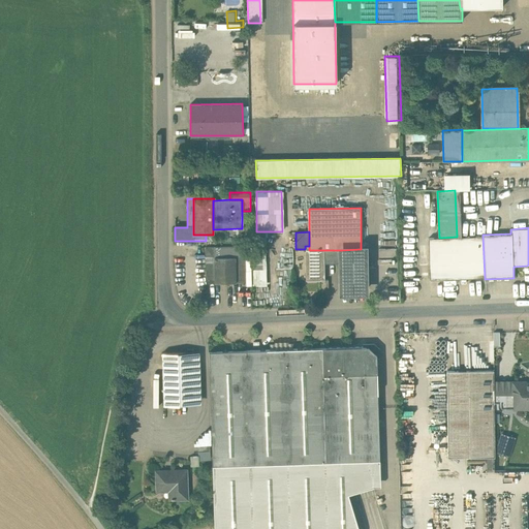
[(439,238),(428,238),(430,280),(485,278),(483,236),(457,237),(439,238)]
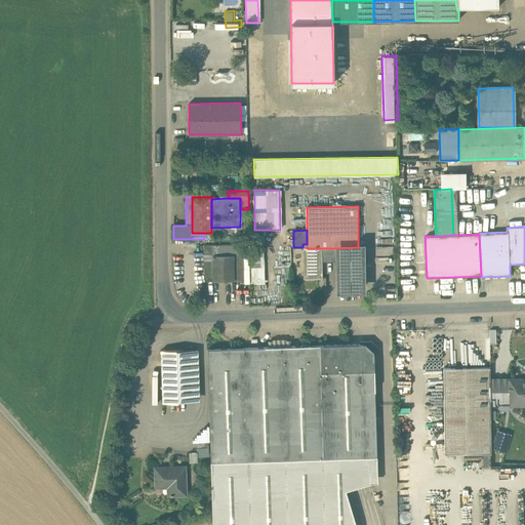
[(264,235),(257,236),(255,236),(249,236),(250,246),(261,246),(264,235)]
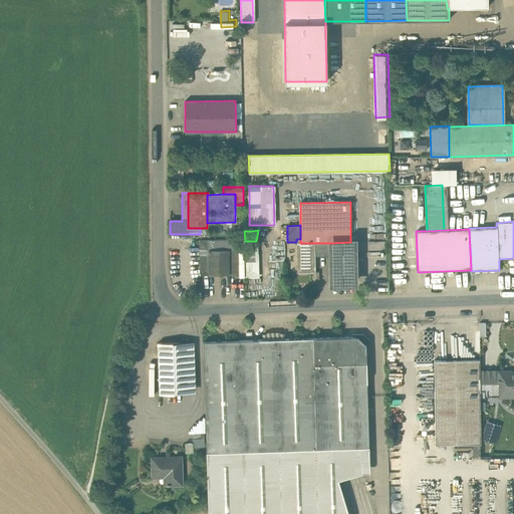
[(237,239),(200,240),(200,250),(228,250),(237,249),(237,239)]
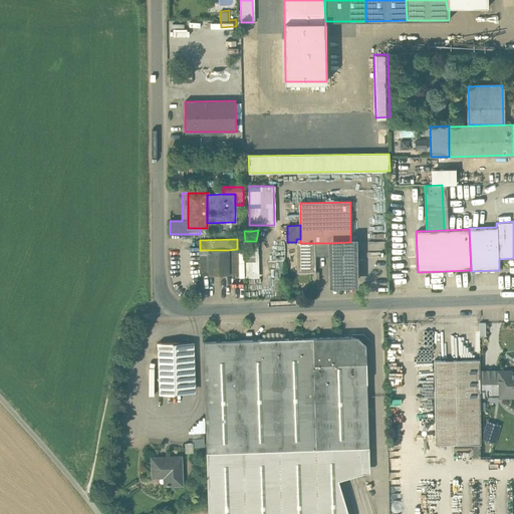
[(300,240),(300,239),(296,239),(296,242),(296,244),(297,272),(298,272),(298,268),(310,268),(310,272),(315,272),(315,256),(314,243),(300,243),(300,240)]
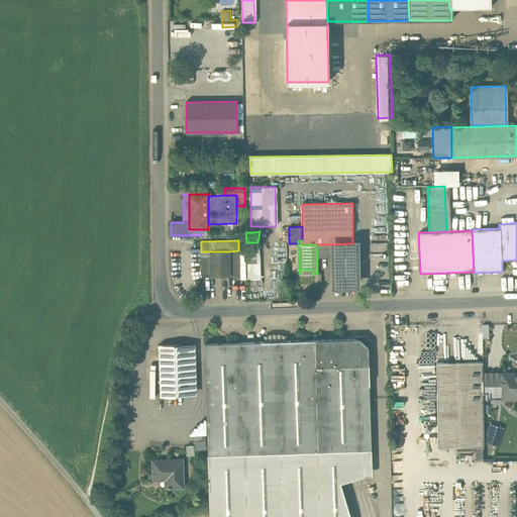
[(352,243),(334,244),(334,256),(334,285),(356,285),(356,269),(355,260),(355,243),(352,243)]
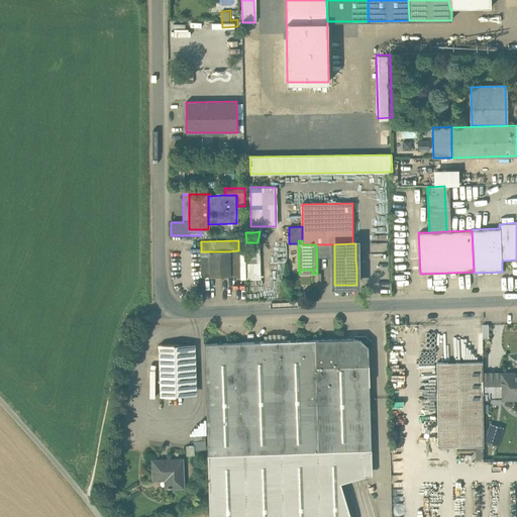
[(334,244),(316,244),(317,257),(334,256),(334,244)]
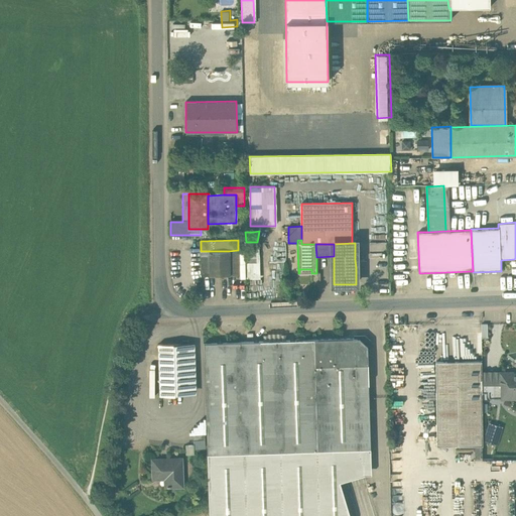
[(257,257),(257,247),(246,247),(247,257),(257,257)]
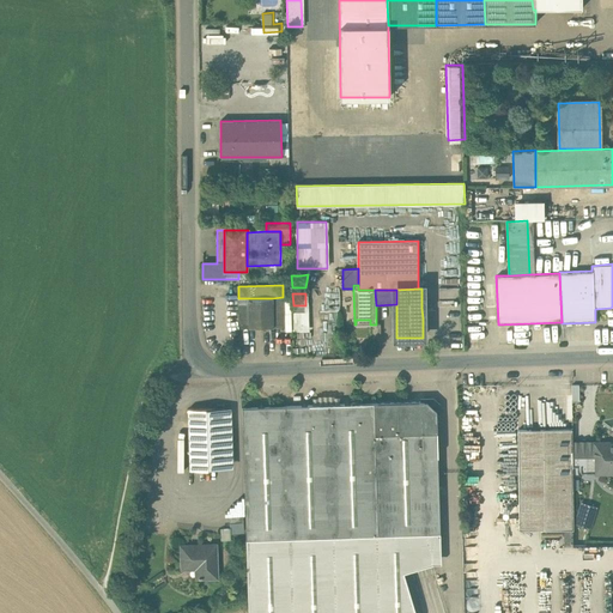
[(283,297),(272,298),(273,327),(284,327),(283,297)]
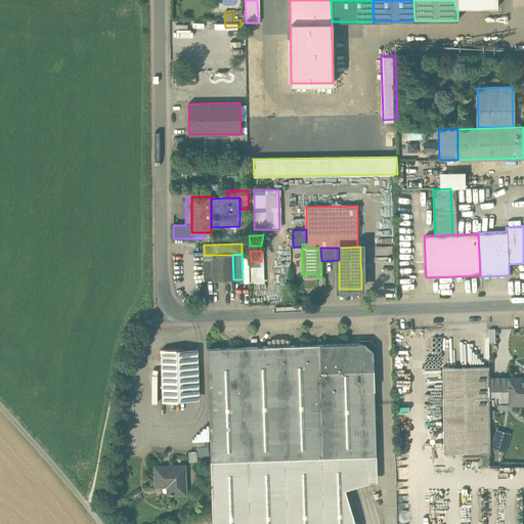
[(232,255),(204,255),(204,280),(233,279),(232,255)]
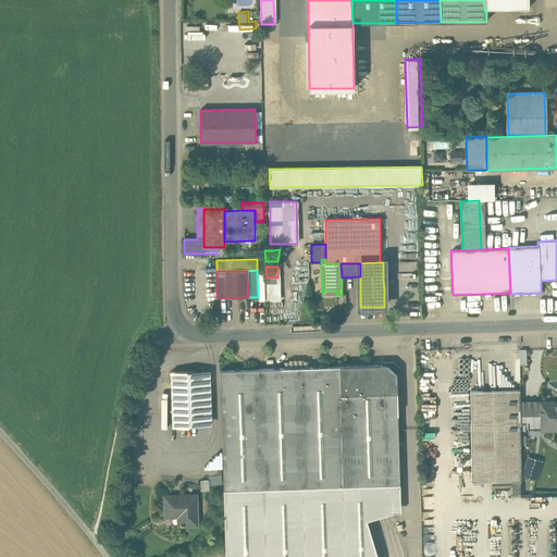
[(277,277),(267,277),(267,300),(279,300),(279,295),(280,295),(280,283),(277,283),(277,277)]
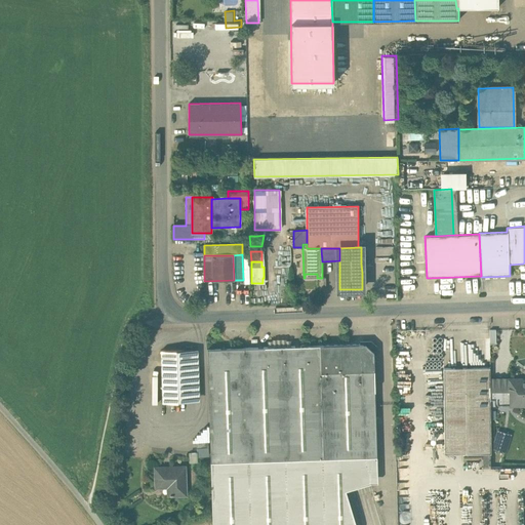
[(322,278),(317,278),(318,290),(326,290),(325,278),(322,278)]
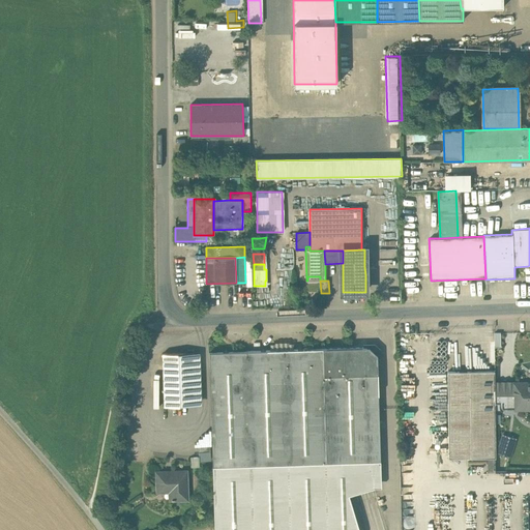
[(377,355),(375,353),(377,351),(374,347),(372,350),(369,348),(366,348),(364,348),(365,374),(378,374),(378,363),(377,363),(377,355)]
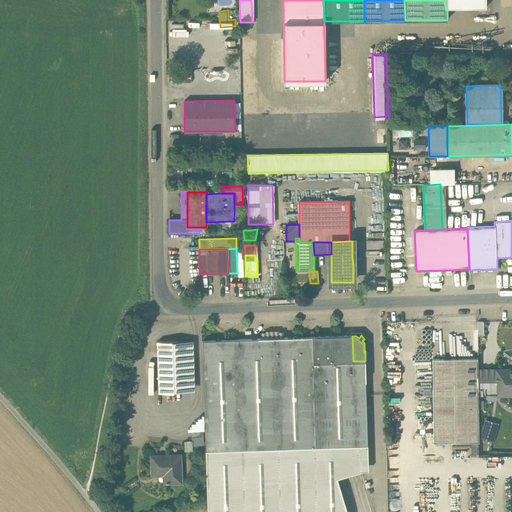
[(352,336),(202,340),(205,450),(355,445),(353,361),(352,336)]
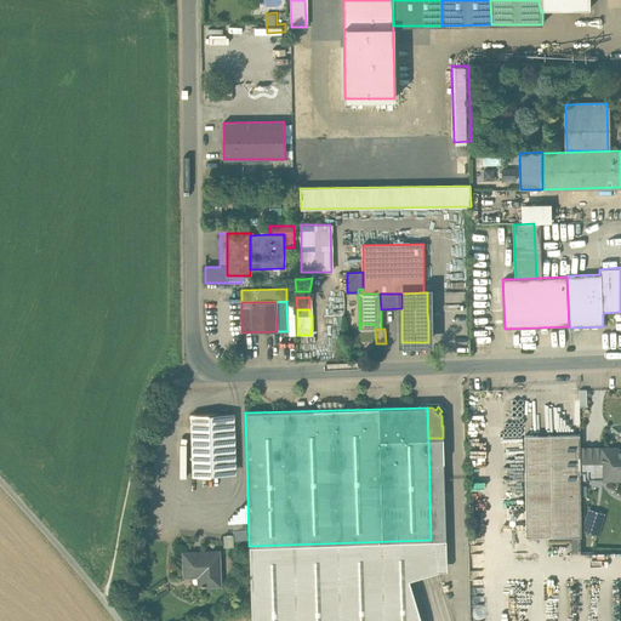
[(227,414),(191,415),(192,476),(228,474),(227,414)]
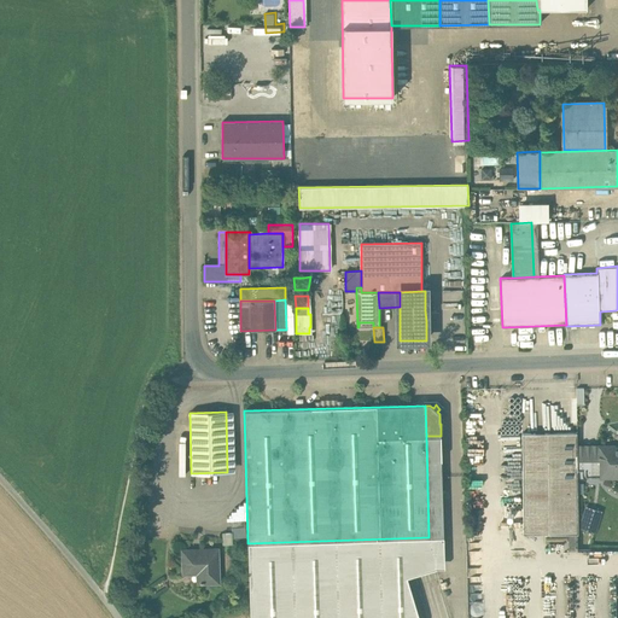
[(577,432),(522,433),(523,519),(523,534),(578,534),(577,432)]
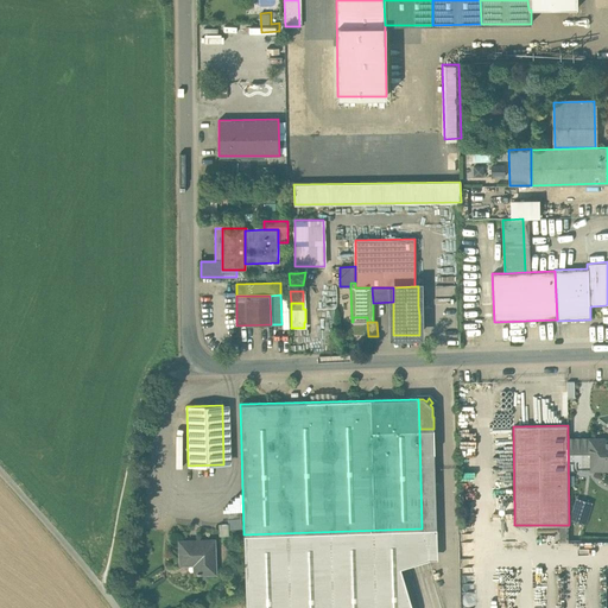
[(607,439),(603,441),(603,438),(589,438),(589,449),(589,454),(594,453),(594,466),(603,466),(605,469),(607,468),(607,439)]
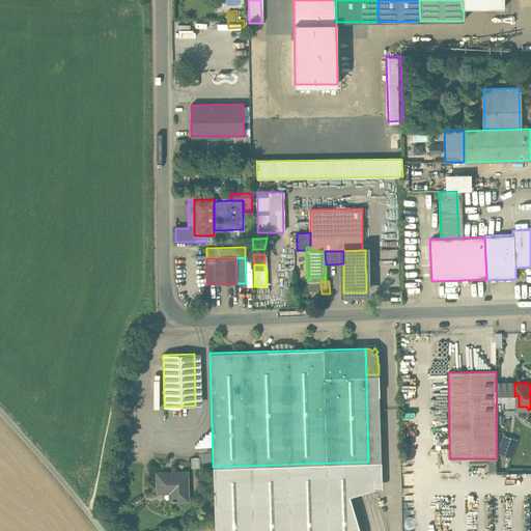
[(510,401),(509,388),(496,389),(496,401),(510,401)]
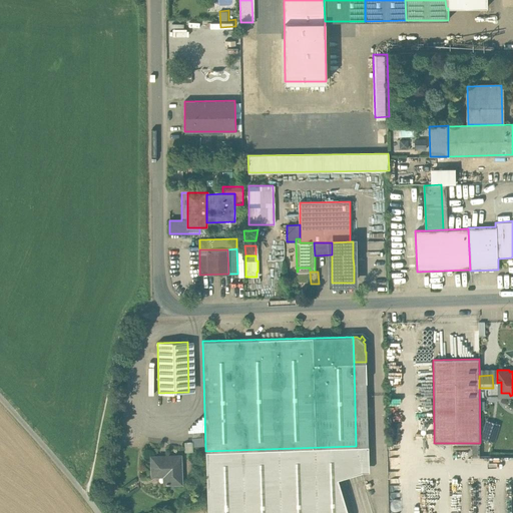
[(500,424),(485,419),(480,438),(494,442),(500,424)]
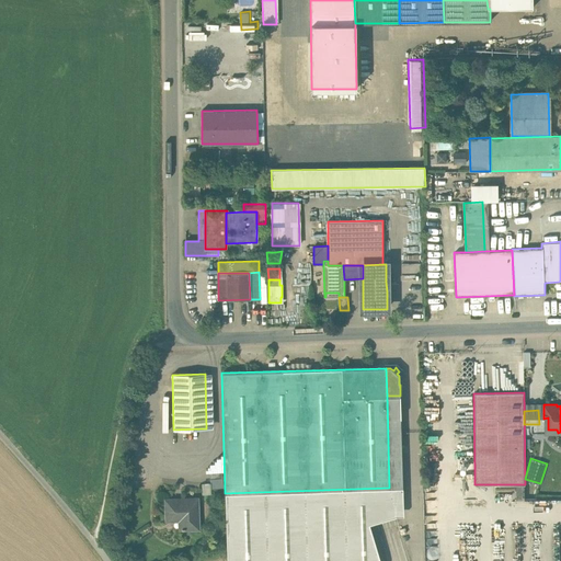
[(389,488),(225,493),(227,560),(380,560),(369,524),(396,516),(395,488),(389,488)]
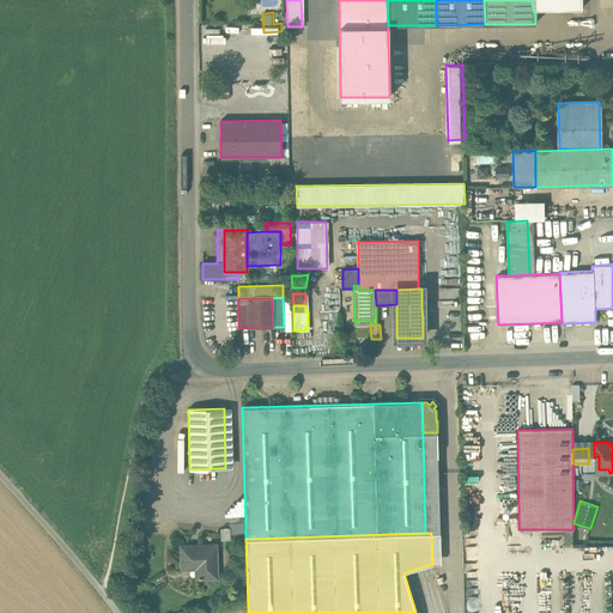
[(214,545),(181,546),(182,568),(196,568),(196,576),(199,576),(199,578),(201,578),(201,577),(216,576),(214,545)]
